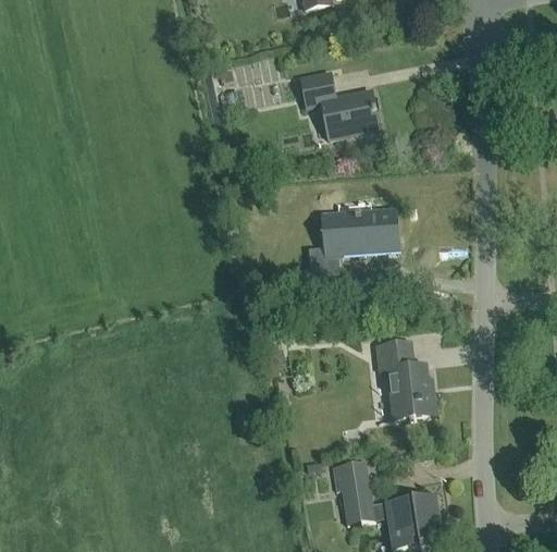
[(302,0),(306,12),(334,5),(333,0),(302,0)]
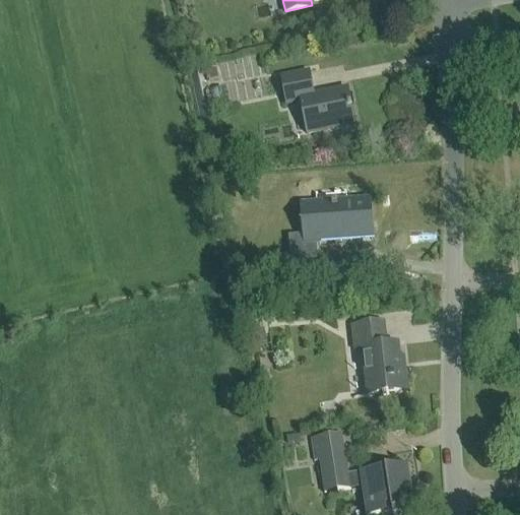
[(279,73),(285,102),(300,99),(307,130),(354,121),(347,85),(313,91),(308,67),(279,73)]
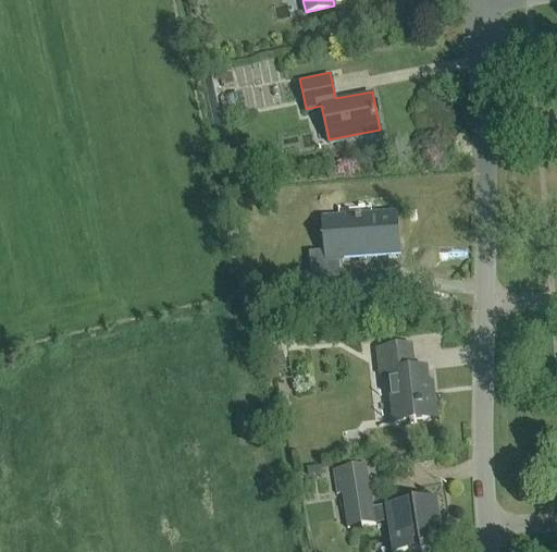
[(325,249),(312,249),(314,283),(342,281),(339,255),(398,252),(396,209),(323,213),(325,249)]
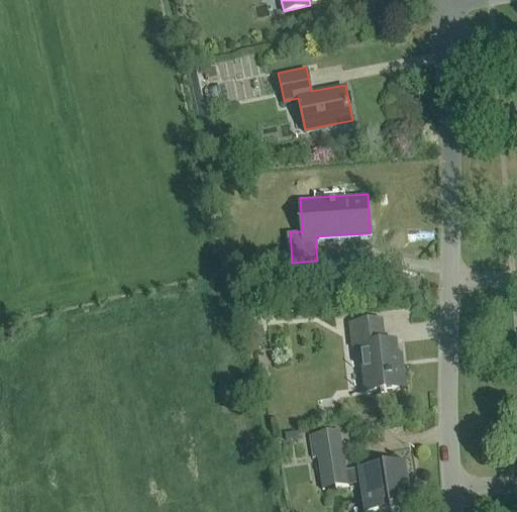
[(365,391),(406,387),(403,362),(399,363),(397,338),(385,340),(382,317),(349,320),(351,344),(359,343),(365,391)]
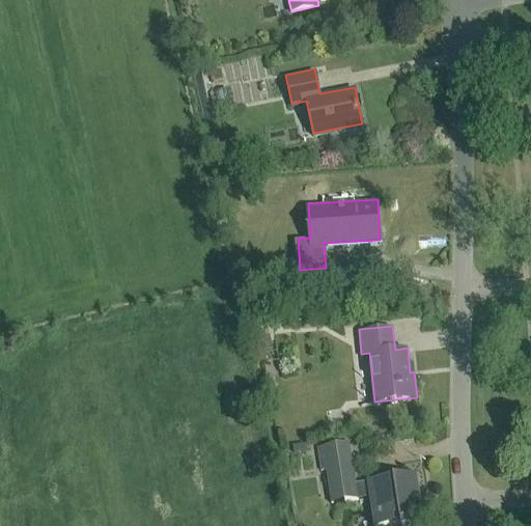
[(356,480),(354,469),(350,440),(316,445),(319,468),(326,467),(331,499),(369,494),(373,525),(400,521),(401,525),(418,523),(414,495),(420,494),(416,472),(356,480)]
